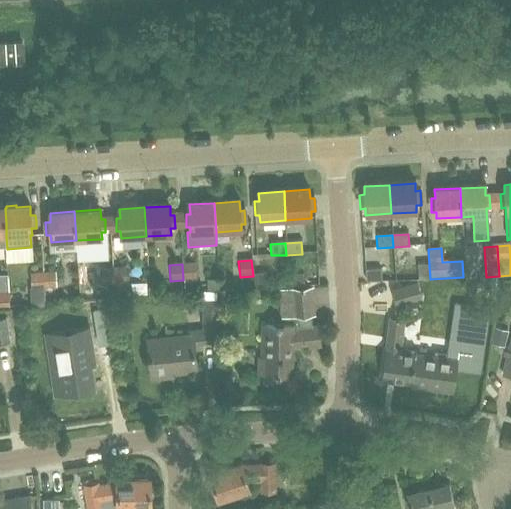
[(196,280),(195,264),(182,264),(183,280),(196,280)]
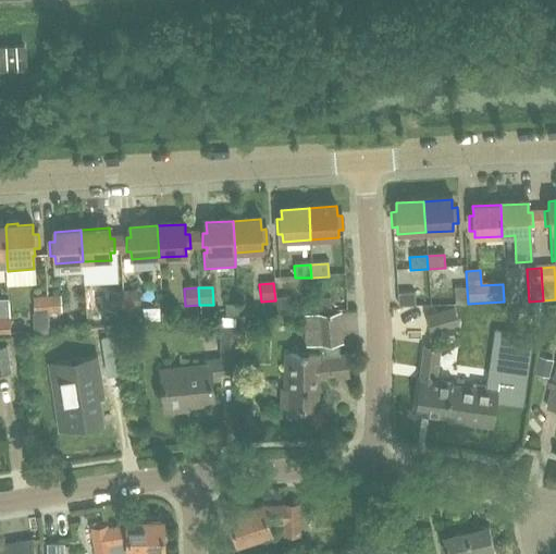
[(467,288),(454,290),(455,306),(468,305),(468,304),(467,290),(467,288)]
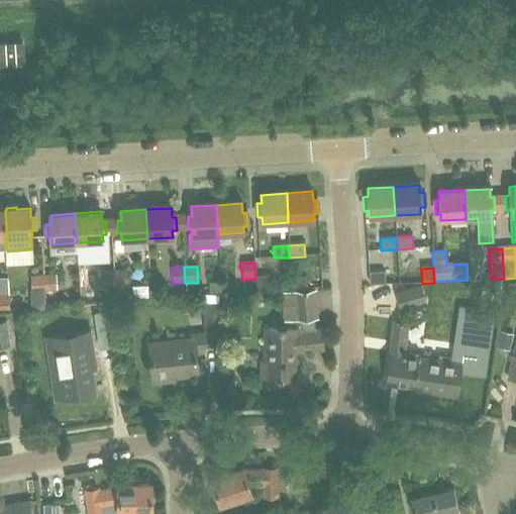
[(127,288),(125,271),(113,272),(115,288),(127,288)]
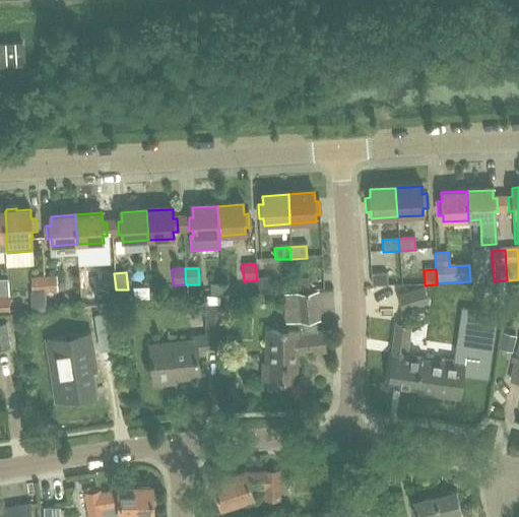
[(114,273),(101,274),(102,291),(116,289),(114,273)]
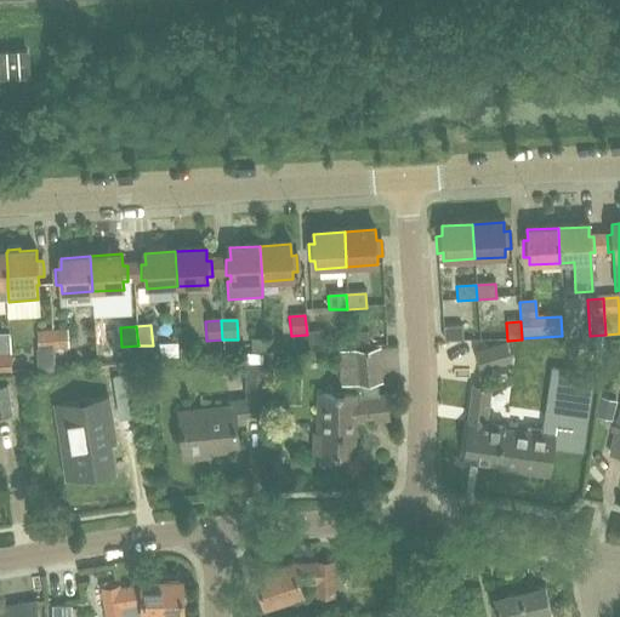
[(462,327),(443,327),(443,342),(462,342),(462,327)]
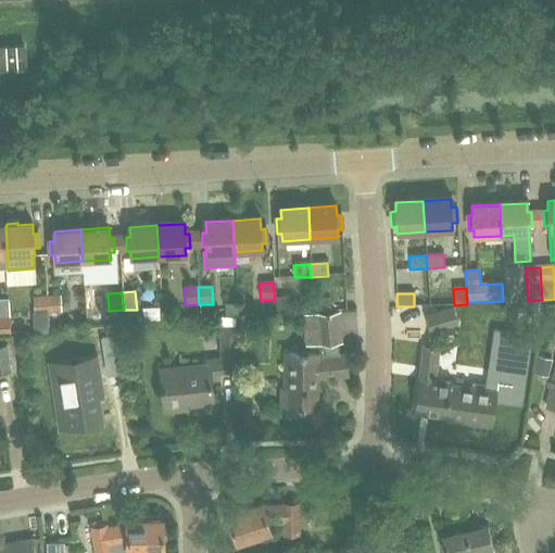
[(61,328),(60,296),(47,297),(49,327),(49,329),(61,328)]
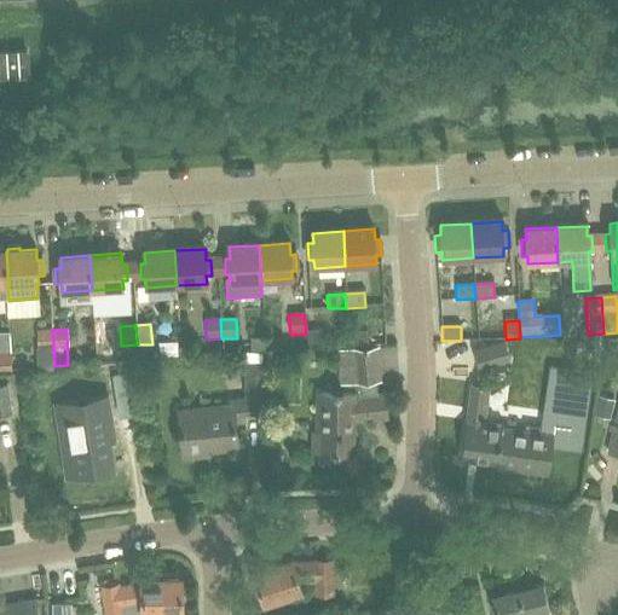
[(51,330),(35,331),(38,365),(55,364),(51,330)]
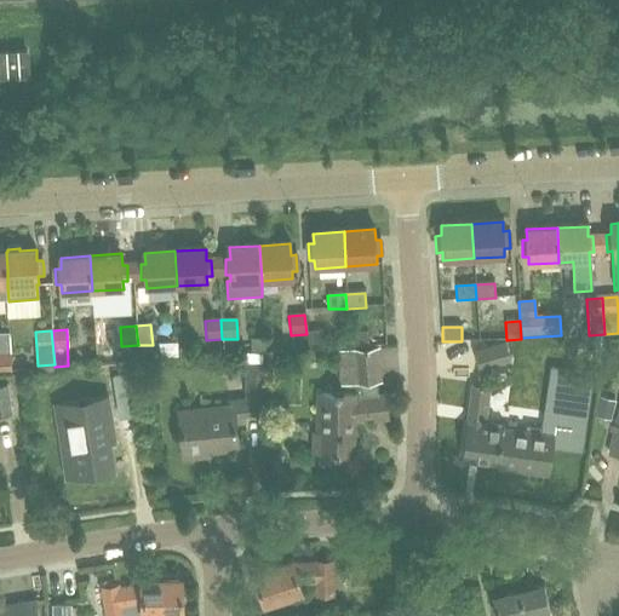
[(322,332),(307,332),(308,351),(322,351),(322,332)]
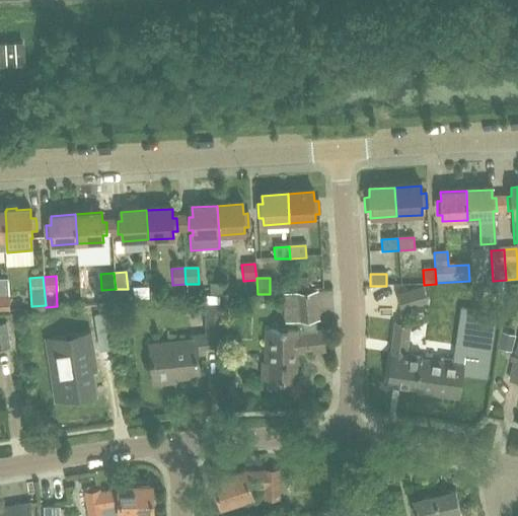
[(307,279),(291,280),(292,292),(308,291),(307,279)]
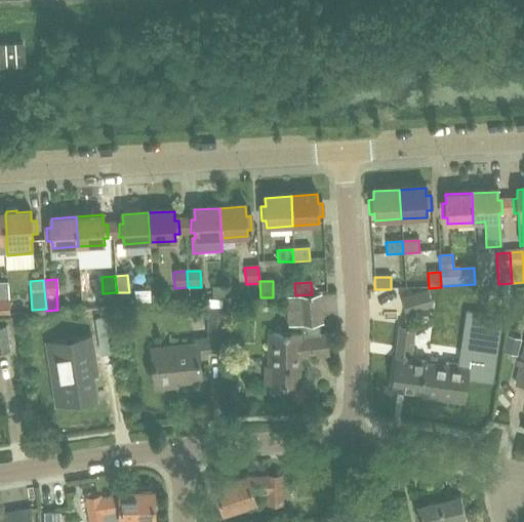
[(7,288),(0,288),(0,317),(8,317),(7,288)]
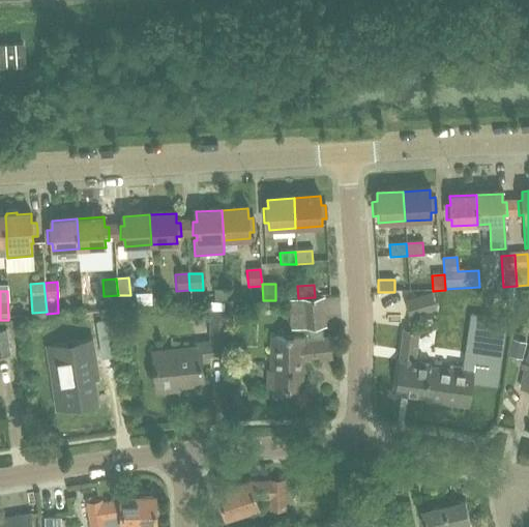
[(214,302),(226,302),(226,291),(214,291),(214,302)]
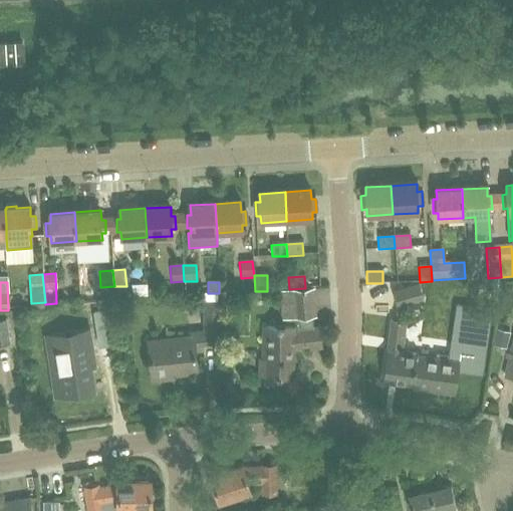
[(418,285),(392,292),(396,309),(423,302),(418,285)]
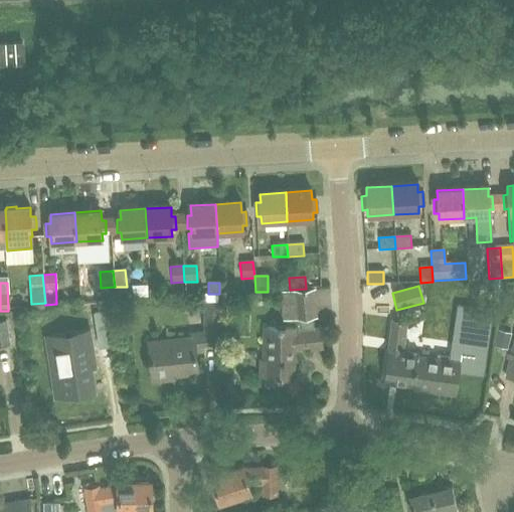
[(297,320),(298,333),(294,333),(293,329),(264,329),(264,361),(269,361),(268,377),(293,378),(293,349),(311,346),(312,350),(323,349),(321,330),(314,331),(312,320),(317,320),(314,291),(280,293),(282,321),(297,320)]
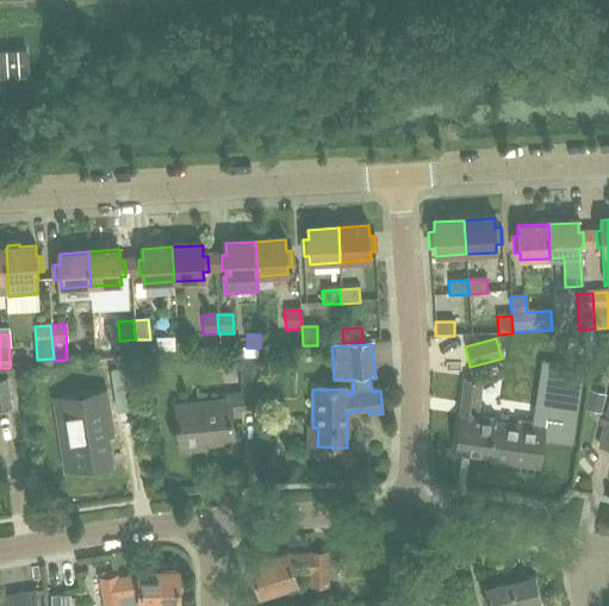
[(240,358),(240,379),(243,379),(242,394),(225,397),(225,401),(175,406),(180,447),(204,444),(204,445),(235,443),(231,408),(244,410),(259,410),(259,379),(259,358),(240,358)]
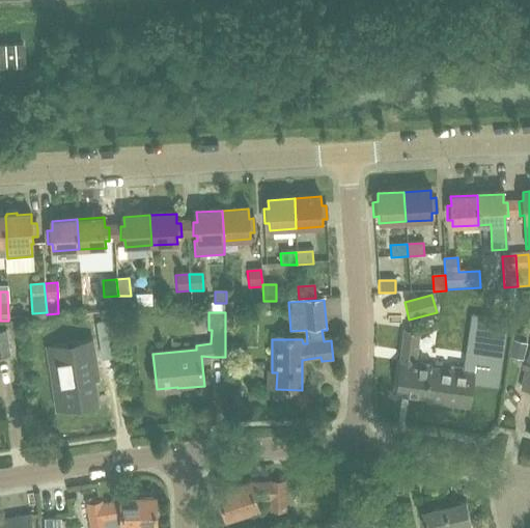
[(406,332),(397,395),(425,399),(425,405),(469,411),(473,386),(498,389),(507,322),(470,315),(463,368),(449,366),(449,371),(431,369),(431,365),(414,363),(418,333),(406,332)]
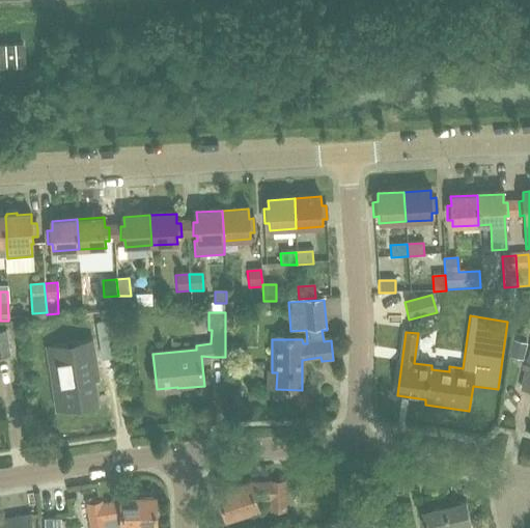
[(101,361),(115,359),(111,322),(94,324),(101,361)]
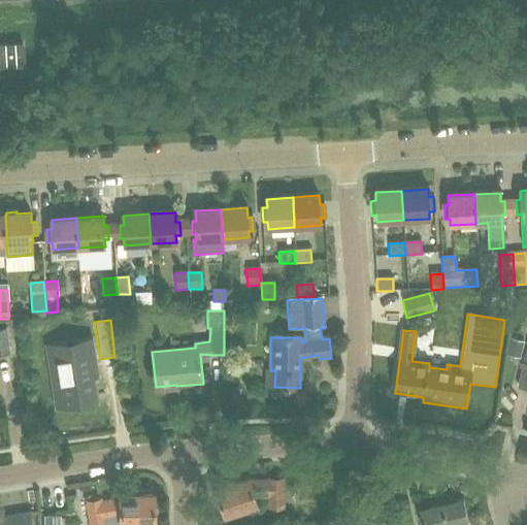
[(6,328),(0,329),(0,356),(10,355),(6,328)]
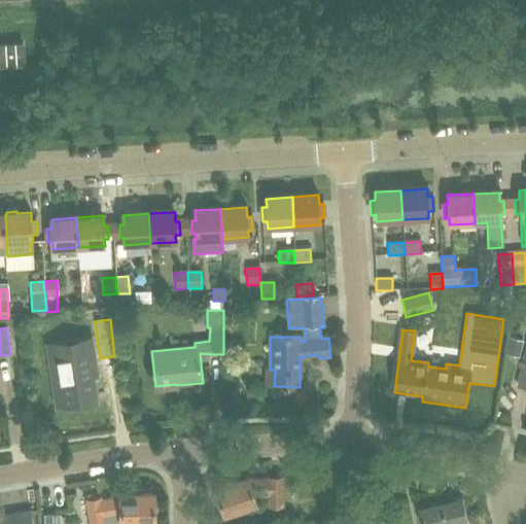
[(94,377),(99,376),(93,338),(47,345),(50,361),(58,360),(65,407),(98,402),(94,377)]
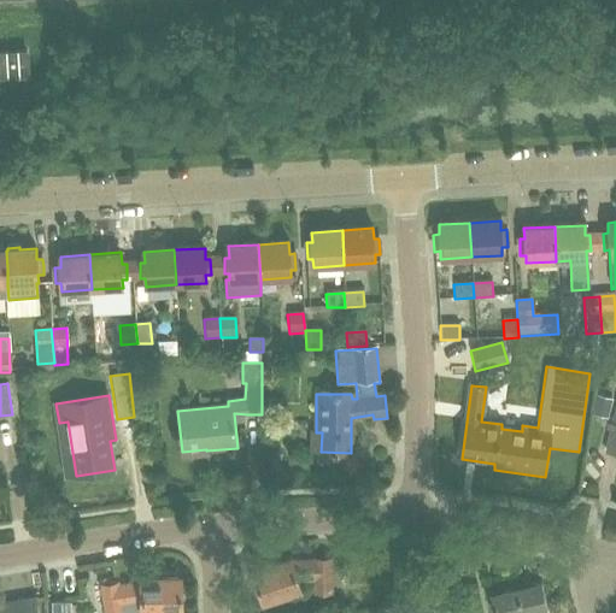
[(593,416),(605,419),(611,400),(598,396),(593,416)]
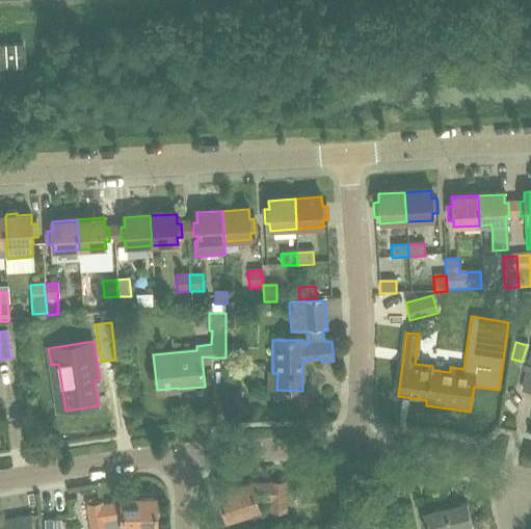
[(272,512),(286,512),(285,483),(271,482),(271,484),(251,484),(250,481),(217,492),(227,520),(259,510),(257,502),(272,501),(272,512)]
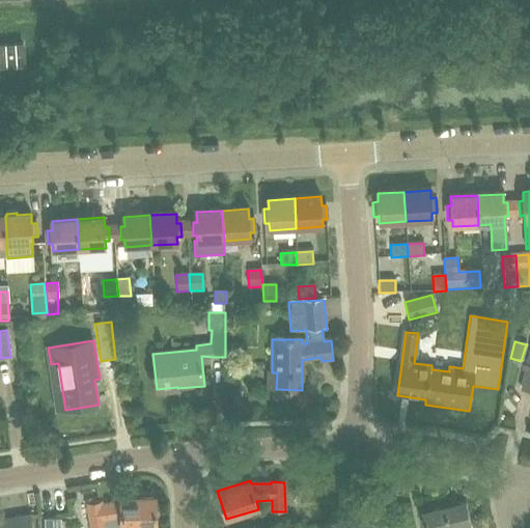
[(122,498),(122,502),(103,503),(103,501),(87,503),(89,527),(119,527),(157,526),(156,497),(122,498)]
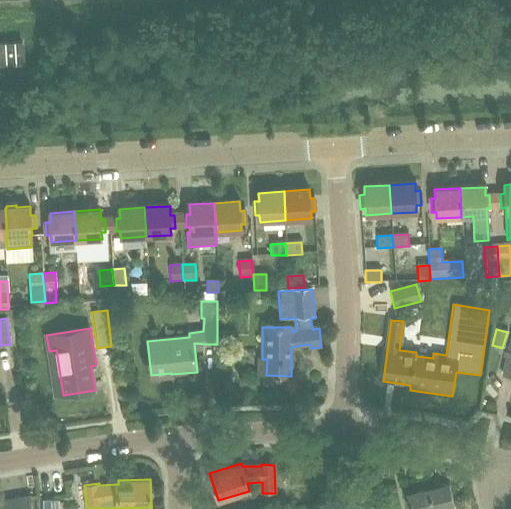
[(443,508),(443,507),(454,505),(449,483),(406,493),(409,508),(443,508)]
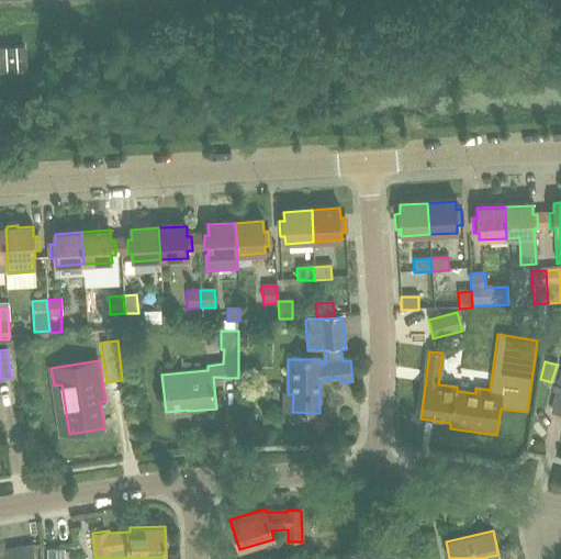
[(34,558),(32,546),(0,551),(0,558),(34,558)]
